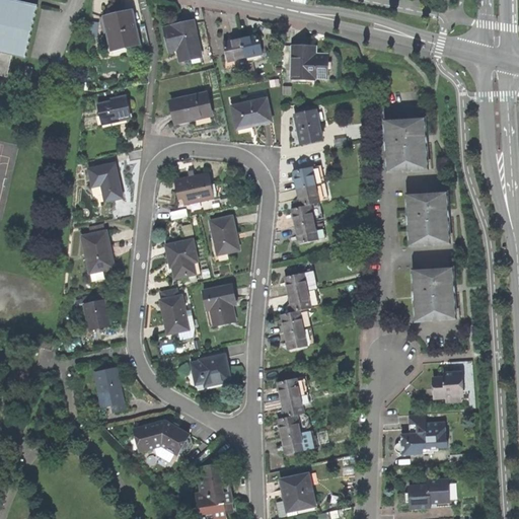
[(0,0),(0,75),(4,76),(10,54),(24,58),(38,6),(12,0),(0,0)]
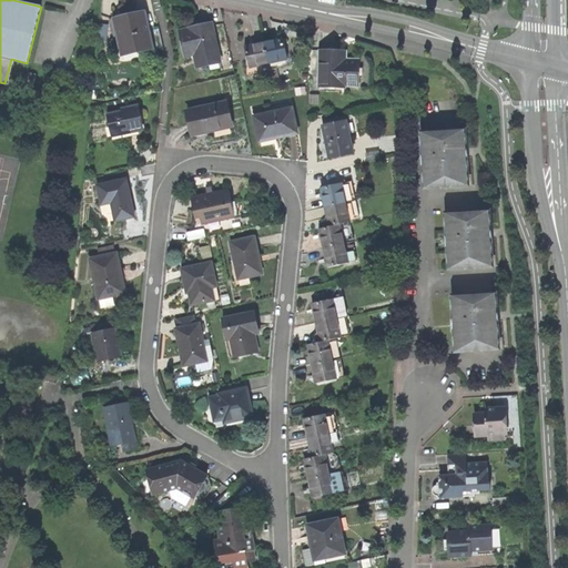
[(113,43),(117,57),(153,49),(145,13),(133,16),(125,18),(125,14),(119,17),(120,20),(113,21),(119,42),(113,43)]
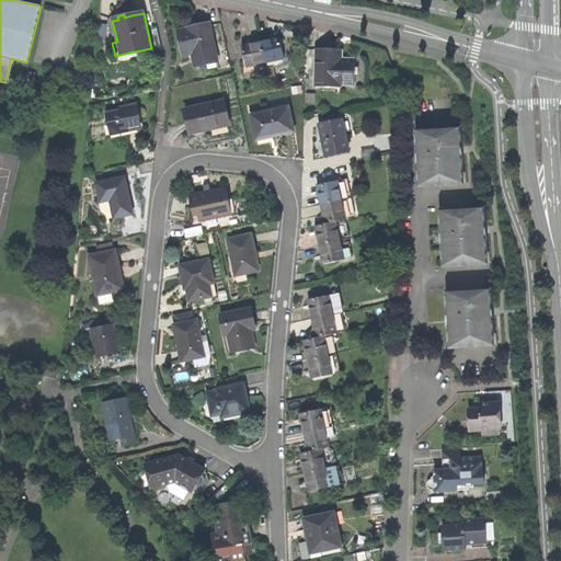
[(196,29),(179,33),(185,58),(193,56),(196,68),(221,61),(212,24),(196,29)]
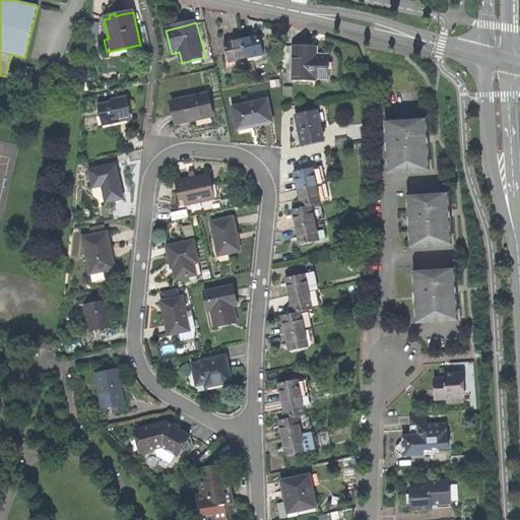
[(252,39),(242,41),(246,60),(265,56),(260,37),(252,39)]
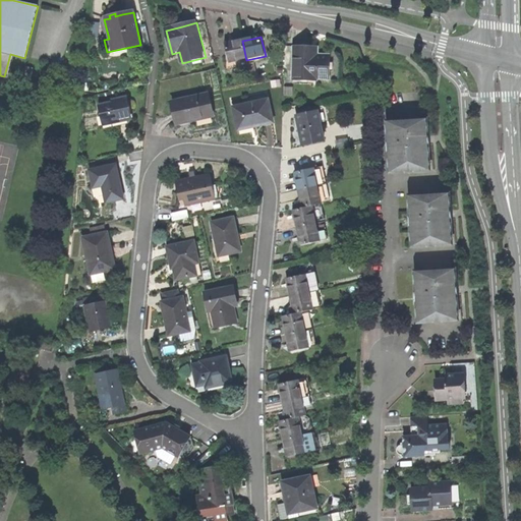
[(229,64),(246,60),(242,41),(233,44),(225,45),(229,64)]
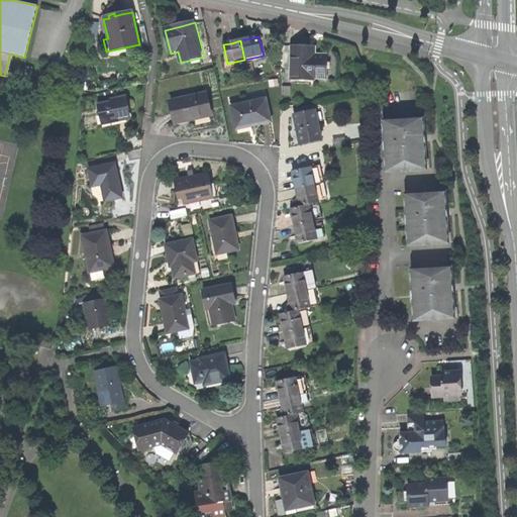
[(315,81),(327,81),(327,56),(315,55),(316,47),(303,47),(291,47),(290,82),(315,82),(315,81)]
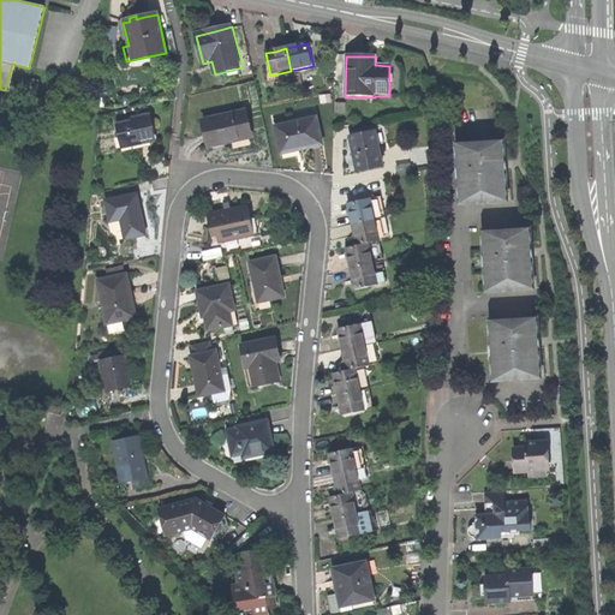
[(291,71),(293,78),(302,76),(318,72),(316,65),(314,66),(291,71)]
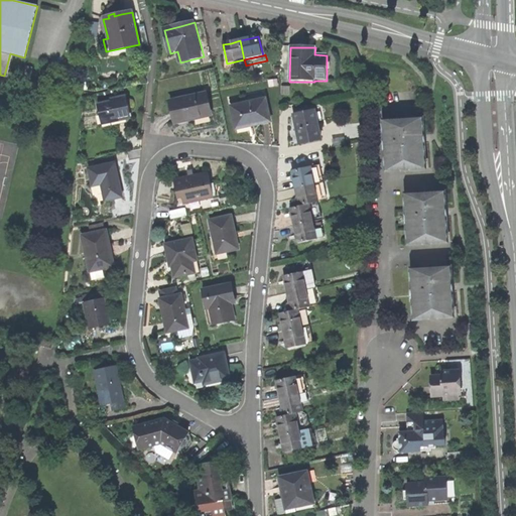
[(239,67),(246,66),(244,59),(227,63),(224,65),(225,70),(239,67)]
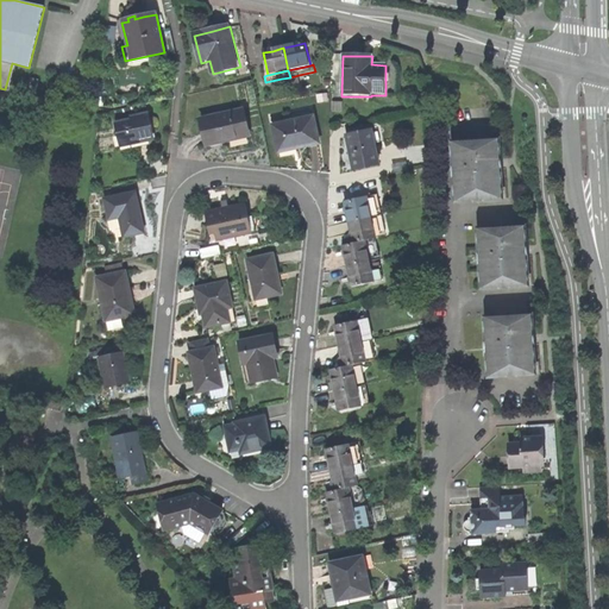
[(290,77),(294,92),(302,89),(299,75),(290,77)]
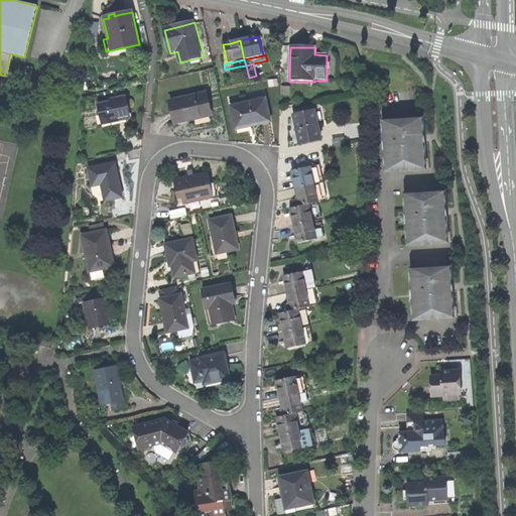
[(242,80),(249,78),(246,66),(239,67),(242,80)]
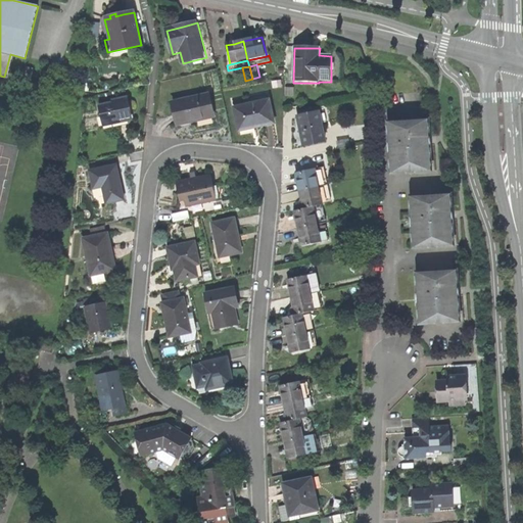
[(31,69),(25,67),(20,82),(28,83),(31,69)]
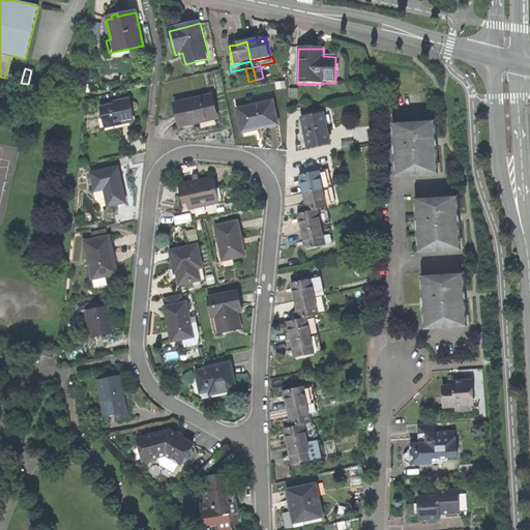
[(211,96),(174,105),(179,126),(194,123),(216,118),(211,96)]
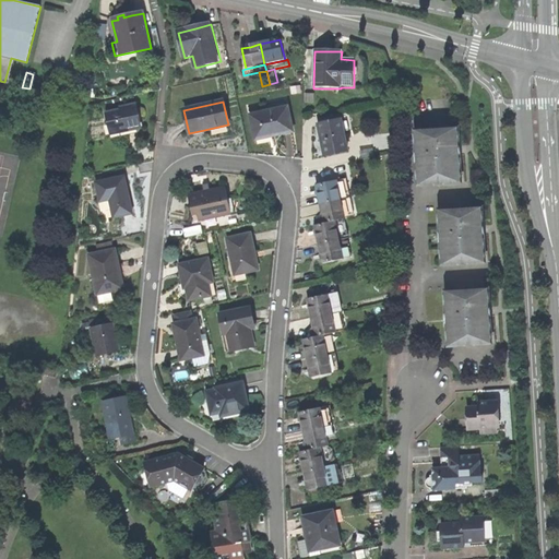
[(132,130),(141,128),(135,104),(120,107),(121,110),(106,114),(111,138),(128,134),(127,131),(132,130)]
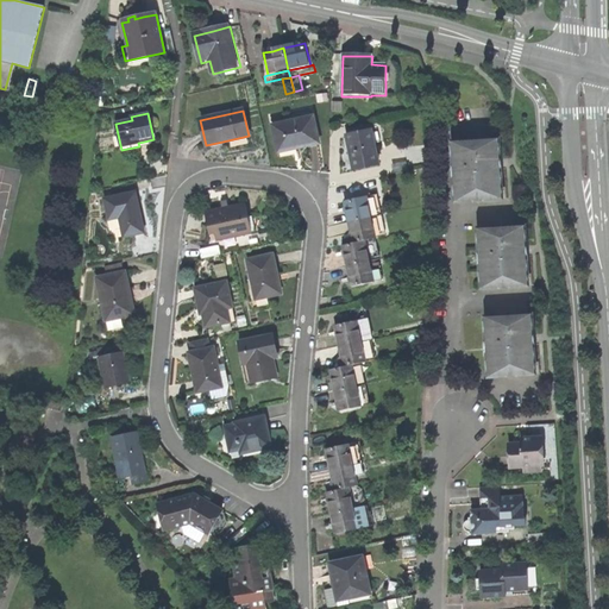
[(313,115),(272,125),(278,155),(292,151),(300,150),(299,148),(319,143),(313,115)]
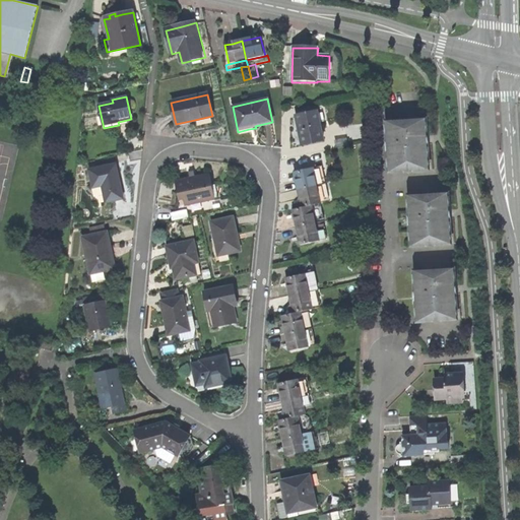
[(302,144),(323,140),(317,111),(308,113),(297,116),(296,116),(300,135),(302,144)]
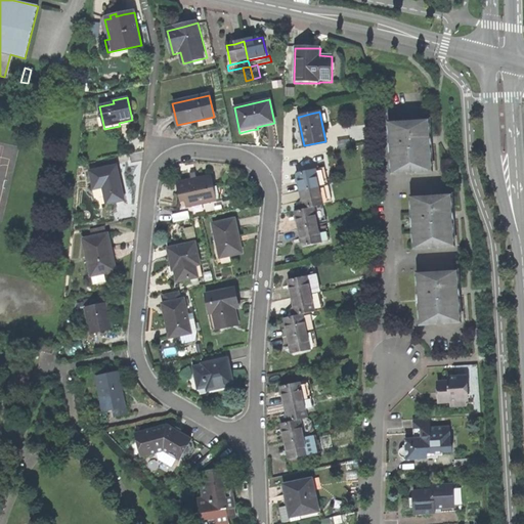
[(391,175),(431,172),(429,145),(428,142),(428,138),(429,138),(427,120),(387,124),(389,140),(387,140),(388,159),(390,159),(391,175)]
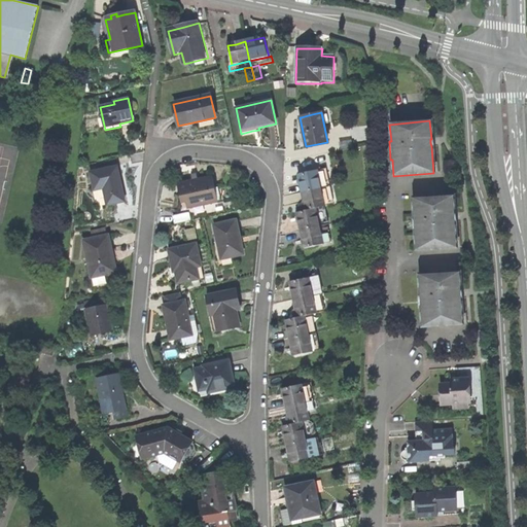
[(117,167),(91,172),(94,189),(103,187),(107,205),(125,202),(121,189),(117,167)]
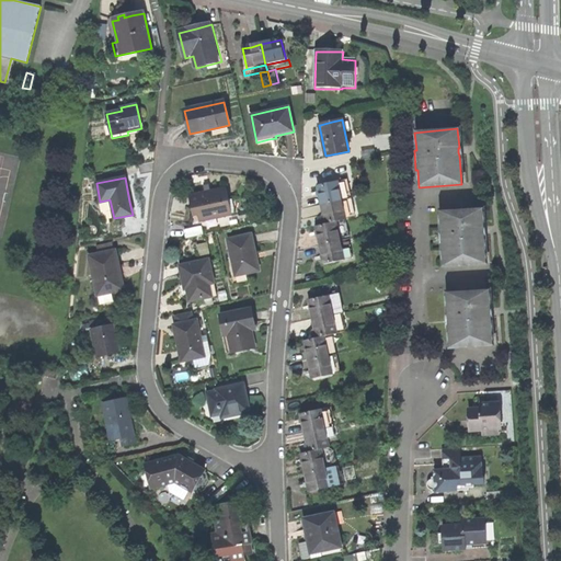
[(319,196),(321,205),(351,198),(352,198),(347,180),(317,186),(319,196)]
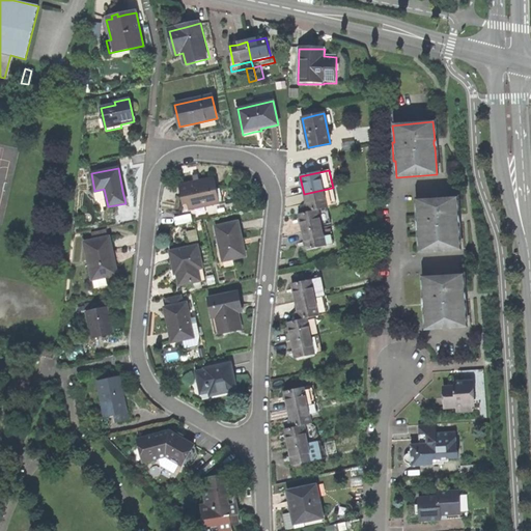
[(178,186),(184,211),(219,202),(214,177),(202,180),(178,186)]
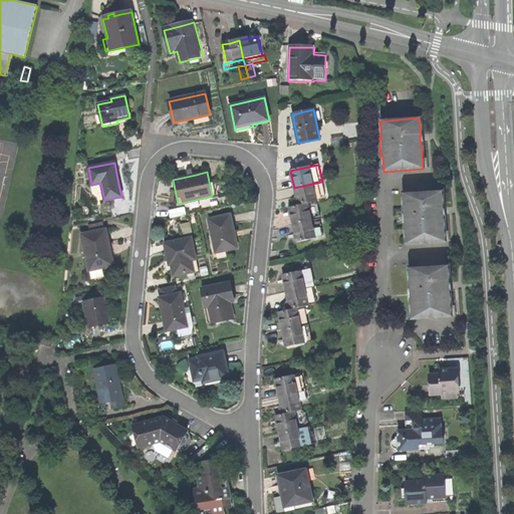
[(296,198),(298,206),(316,202),(325,200),(321,182),(294,188),(296,198)]
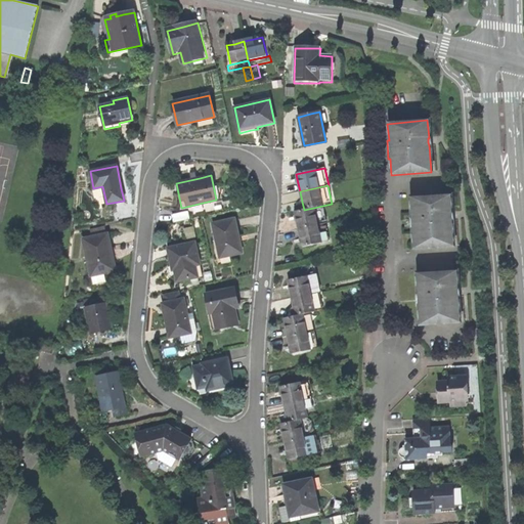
[(413,251),(453,248),(452,221),(451,221),(451,217),(450,213),(451,213),(450,195),(410,199),(411,216),(409,216),(410,234),(412,233),(413,251)]
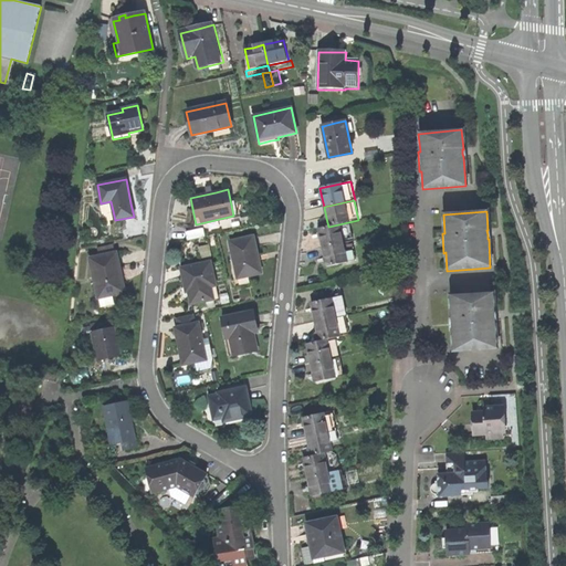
[(321,240),(323,248),(343,243),(353,241),(348,222),(328,227),(318,229),(321,240)]
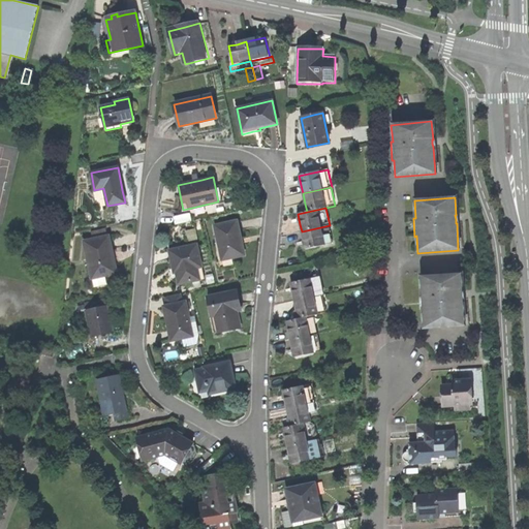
[(175,225),(191,221),(190,214),(174,217),(175,225)]
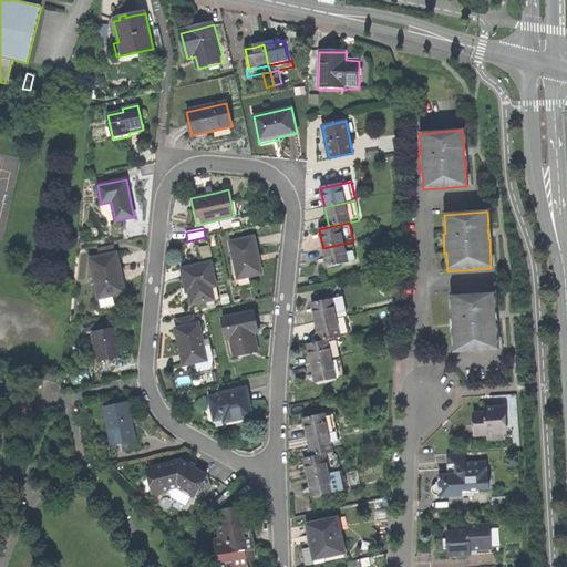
[(254,237),(230,243),(238,279),(261,274),(258,259),(254,237)]
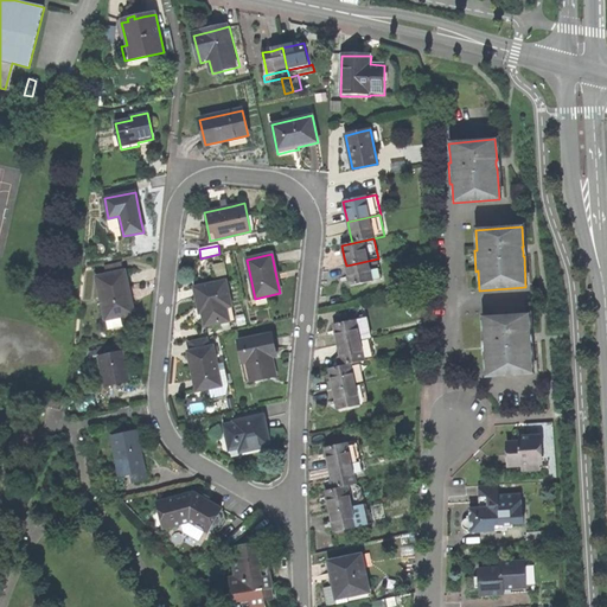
[(368,261),(346,266),(349,278),(351,286),(372,280),(368,261)]
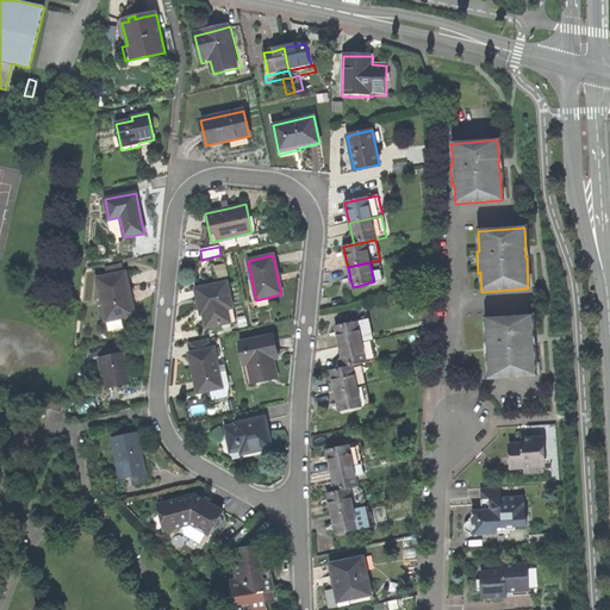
[(226,263),(217,266),(219,277),(229,274),(226,263)]
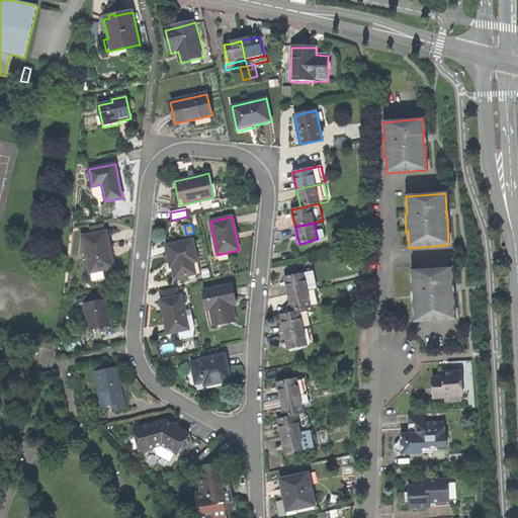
[(90,228),(91,235),(104,232),(103,225),(90,228)]
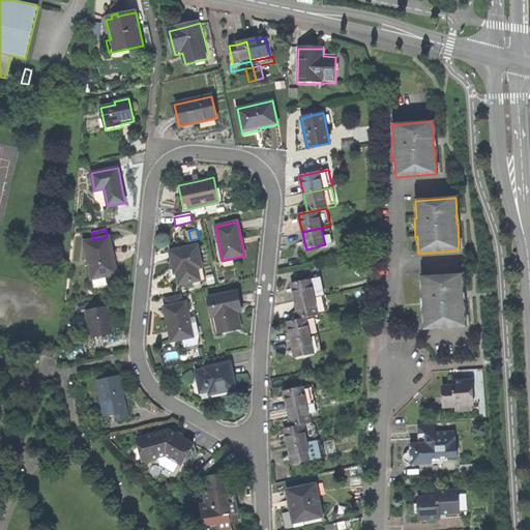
[(93,240),(85,242),(93,278),(117,273),(113,258),(109,237),(107,237),(93,240)]
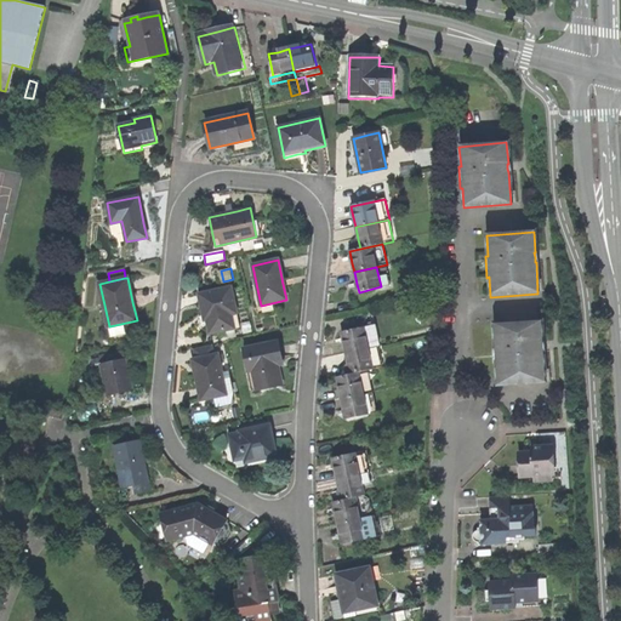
[(210,334),(237,328),(234,314),(237,313),(231,286),(198,294),(201,306),(204,320),(206,320),(210,334)]
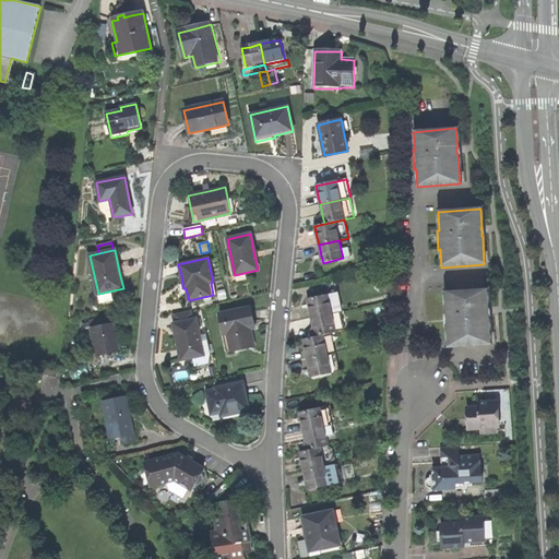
[(448,348),(490,345),(489,317),(488,317),(487,312),(487,309),(488,309),(487,289),(444,293),(445,311),(443,311),(444,331),(447,331),(448,348)]
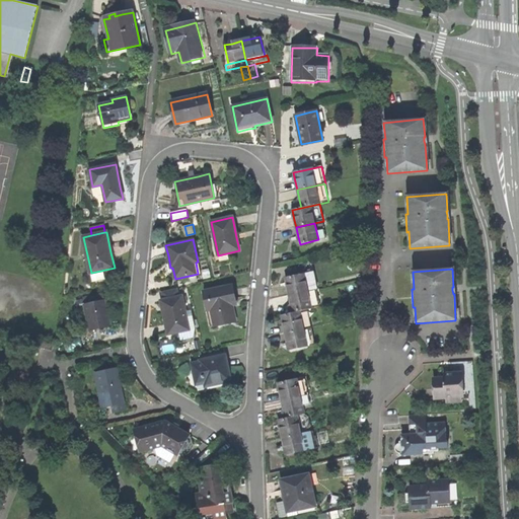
[(288,286),(289,294),(316,288),(313,271),(286,278),(288,286)]
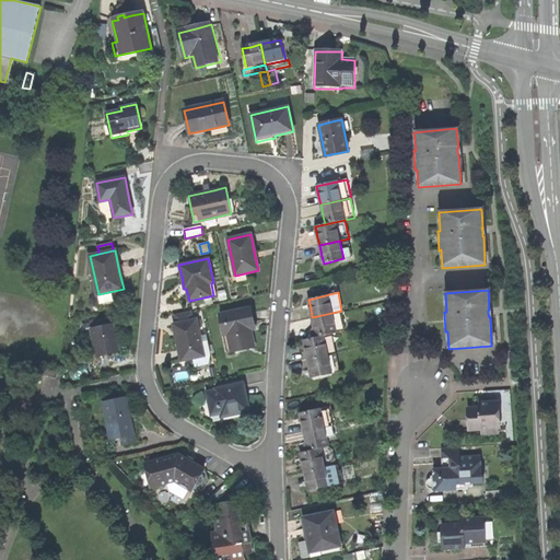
[(251,308),(219,315),(223,333),(229,331),(233,351),(253,347),(251,336),(248,328),(255,327),(251,308)]
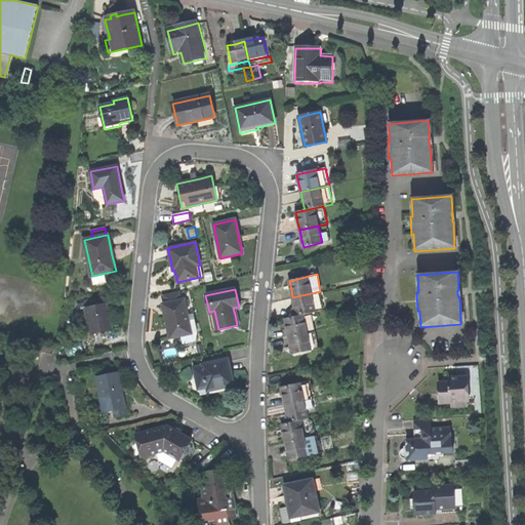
[(166,304),(180,300),(178,291),(164,295),(166,304)]
